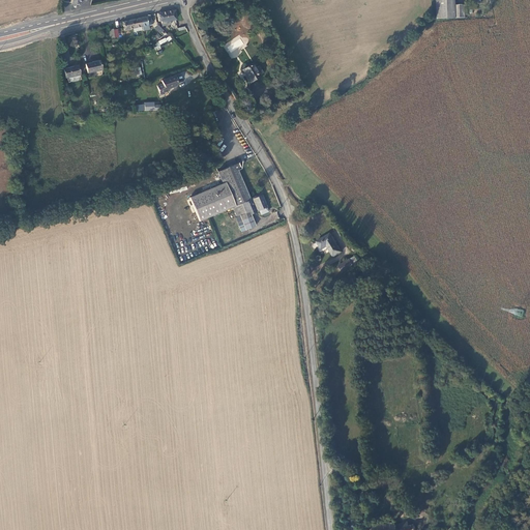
[(437,0),(438,20),(458,19),(457,4),(455,0),(437,0)]
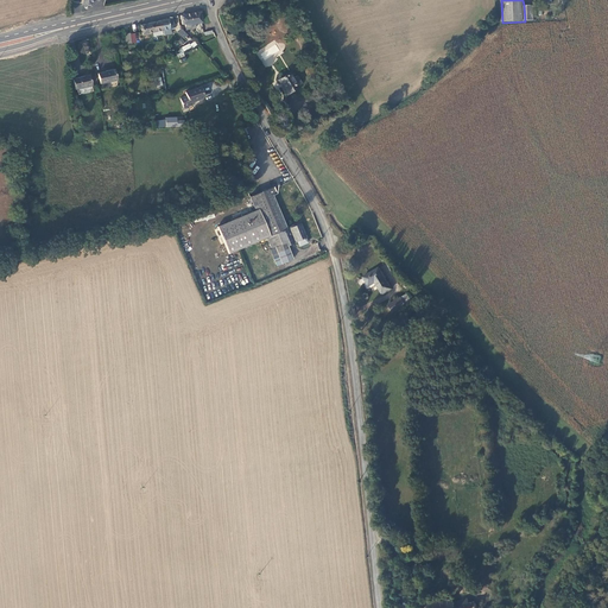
[(524,5),(525,21),(536,20),(534,5),(524,5)]
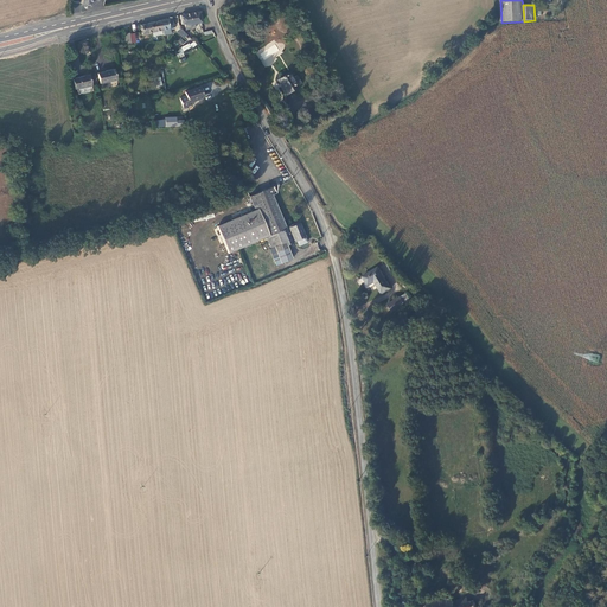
[(199,12),(181,17),(181,25),(185,25),(186,31),(196,29),(195,24),(202,23),(199,12)]
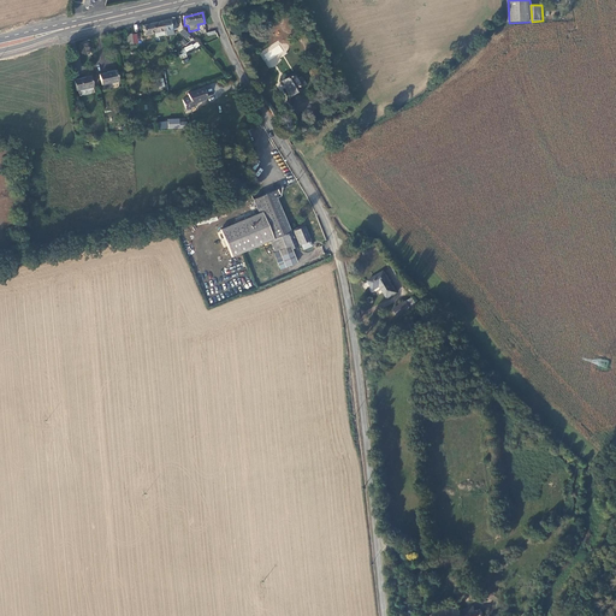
[(176,19),(163,22),(165,31),(166,37),(175,35),(173,30),(177,29),(176,19)]
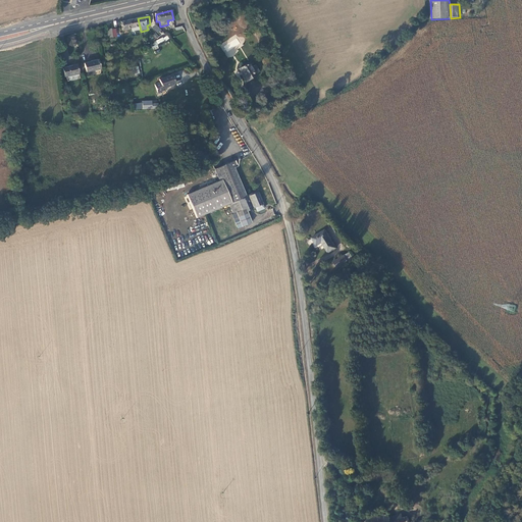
[(138,18),(120,22),(122,31),(140,27),(138,18)]
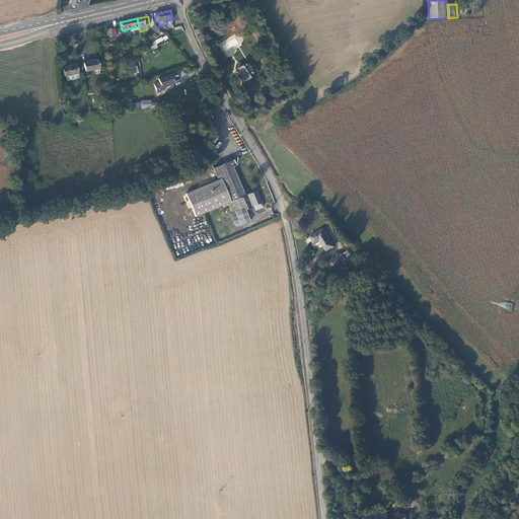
[(160,35),(163,32),(154,24),(151,27),(160,35)]
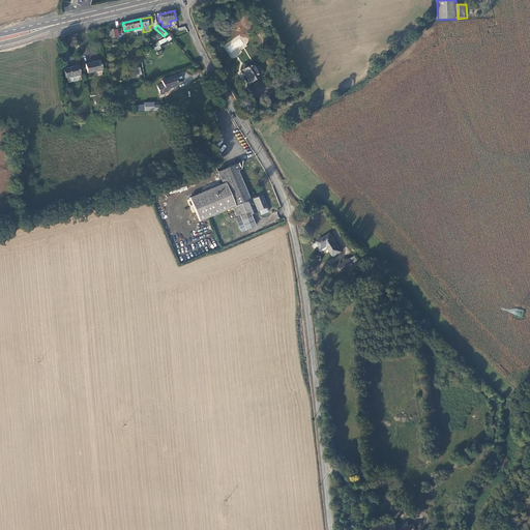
[(86,64),(87,74),(100,70),(99,62),(86,64)]
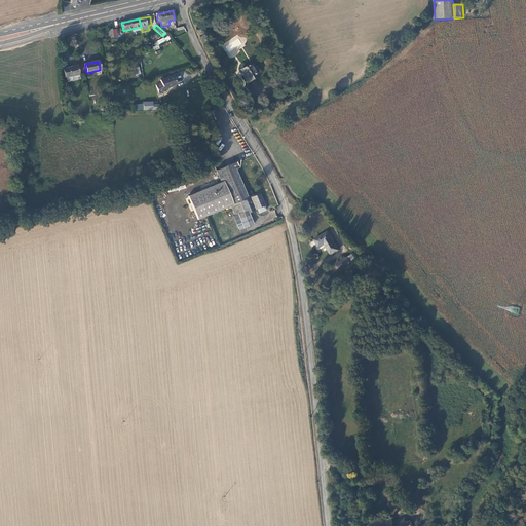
[(251,63),(240,69),(241,71),(240,71),(248,82),(258,75),(258,74),(261,72),(258,65),(254,68),(251,63)]
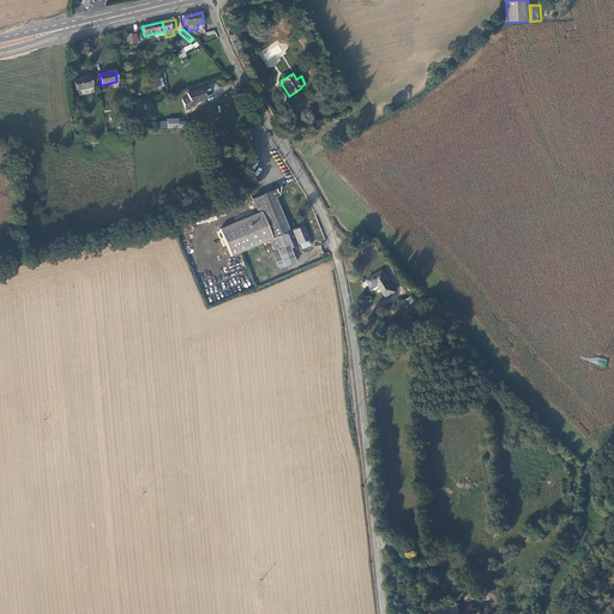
[(92,92),(91,88),(90,77),(73,79),(74,90),(77,90),(79,96),(92,92)]
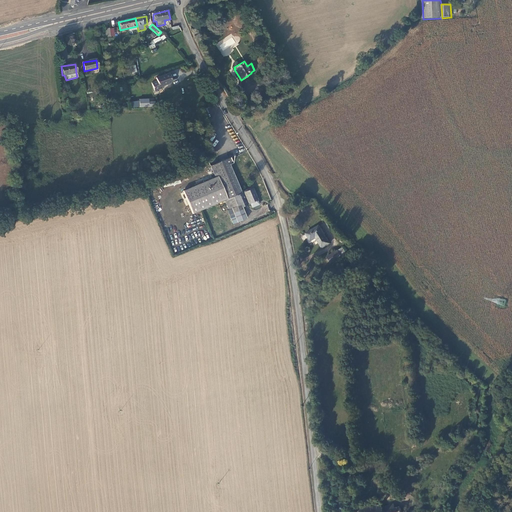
[(153,90),(162,88),(161,86),(171,83),(168,74),(155,78),(156,81),(151,83),(153,90)]
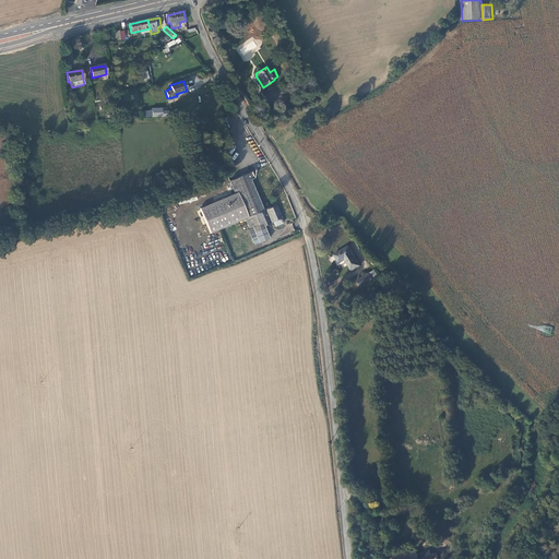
[(246,219),(249,217),(252,228),(259,244),(270,239),(264,226),(282,219),(276,206),(272,207),(266,211),(264,211),(251,180),(254,178),(251,173),(229,181),(230,182),(232,186),(235,193),(200,209),(210,234),(246,219)]
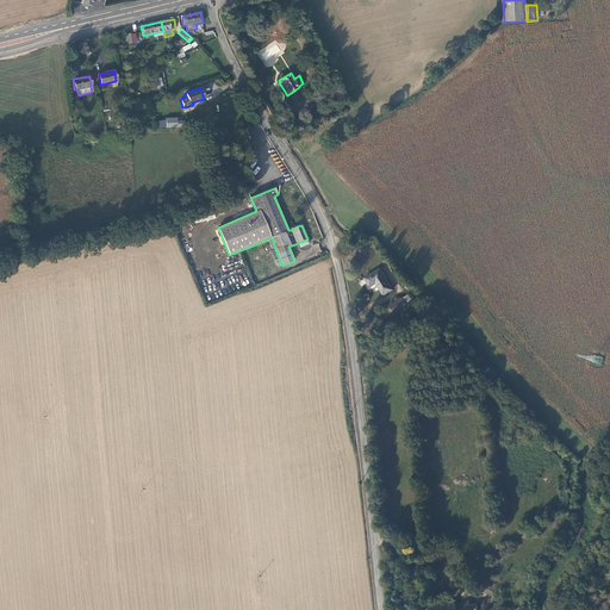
[(381,268),(366,278),(373,286),(379,282),(387,294),(396,288),(381,268)]
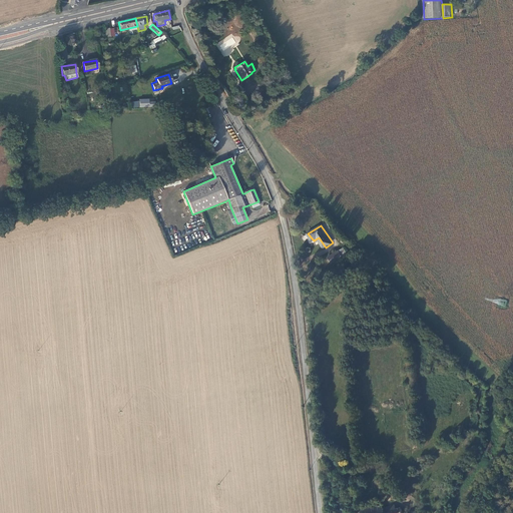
[(343,246),(339,250),(343,257),(348,253),(343,246)]
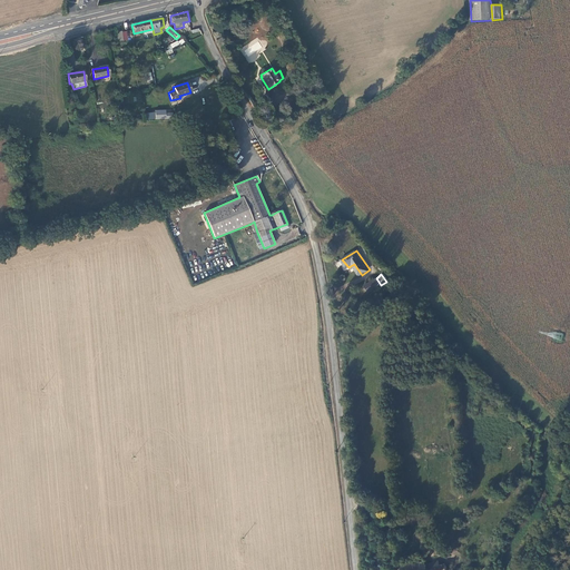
[(370,294),(373,291),(381,286),(381,285),(376,278),(364,286),(370,294)]
